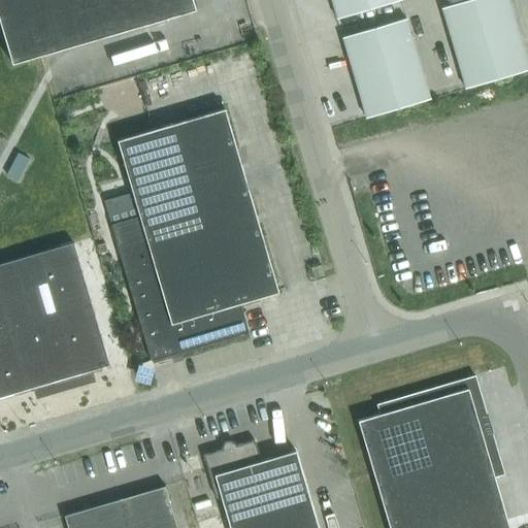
[(45,54),(196,9),(192,0),(0,0),(0,22),(12,64),(45,54)]
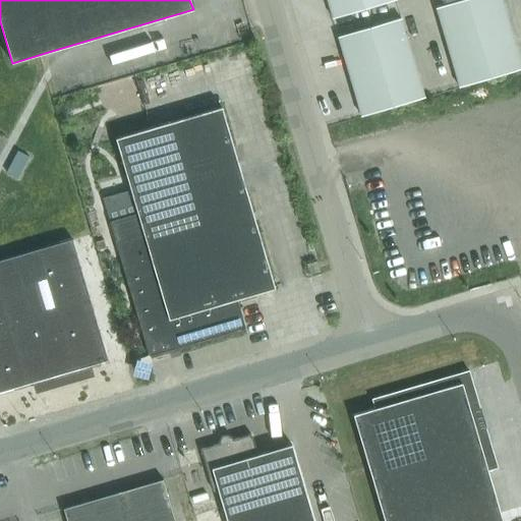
[(327,0),(333,18),(364,9),(361,0),(327,0)]
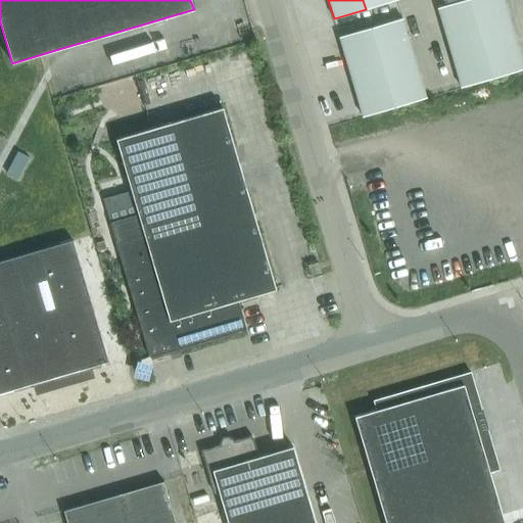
[(363,0),(366,9),(395,0),(363,0)]
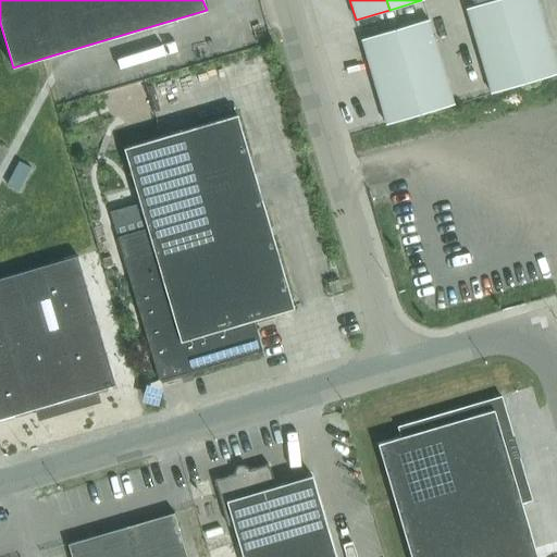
[(500,0),(494,0),(467,9),(472,29),(506,20),(500,0)]
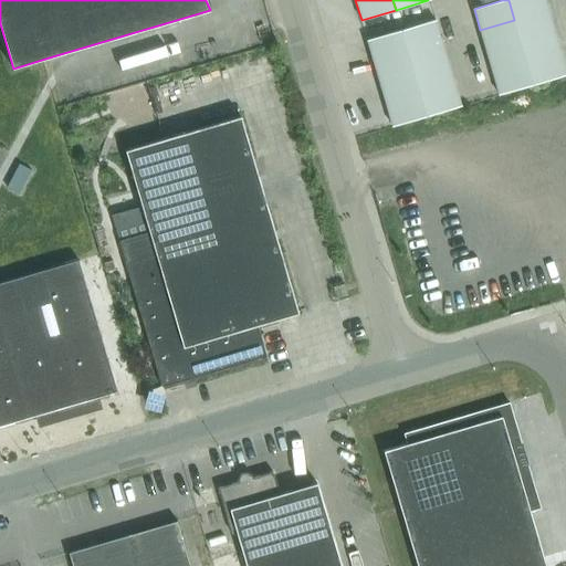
[(545,0),(509,0),(514,20),(548,10),(545,0)]
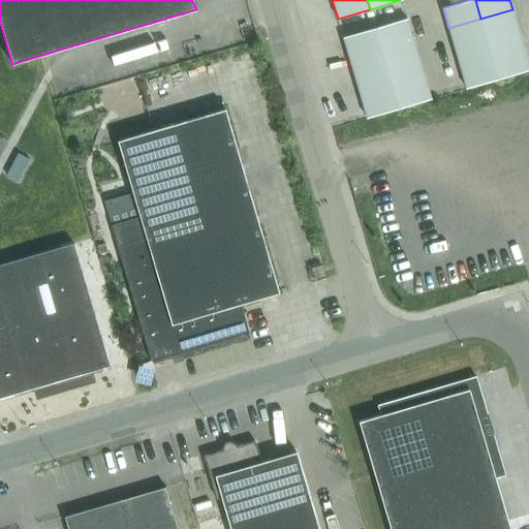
[(512,9),(480,19),(487,38),(519,29),(512,9)]
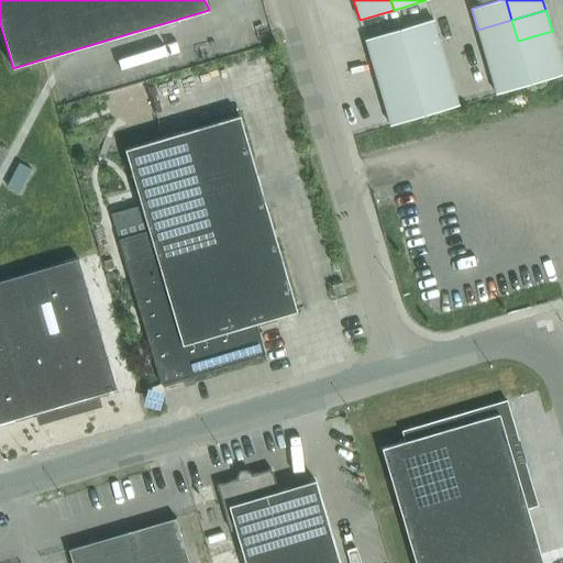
[(433,20),(399,30),(406,51),(440,41),(433,20)]
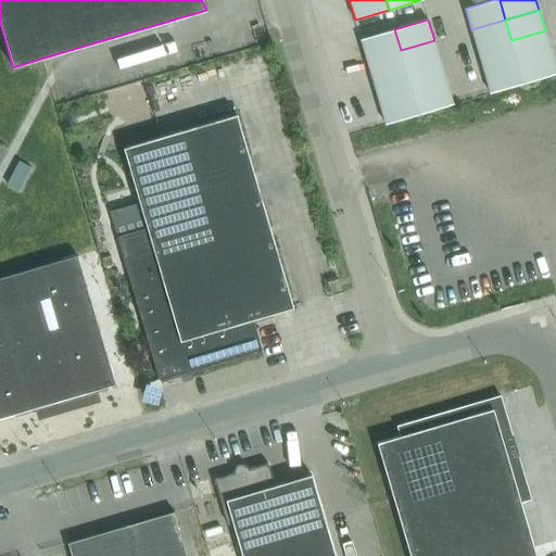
[(512,40),(505,20),(471,29),(478,51),(512,40)]
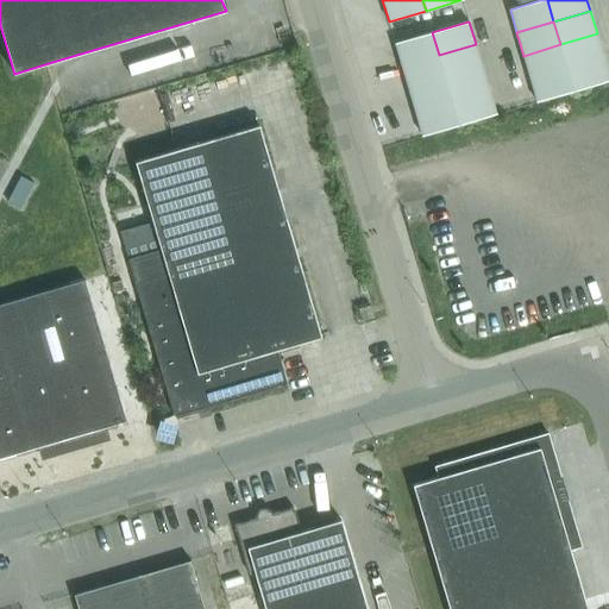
[(432,32),(395,43),(402,67),(439,55),(432,32)]
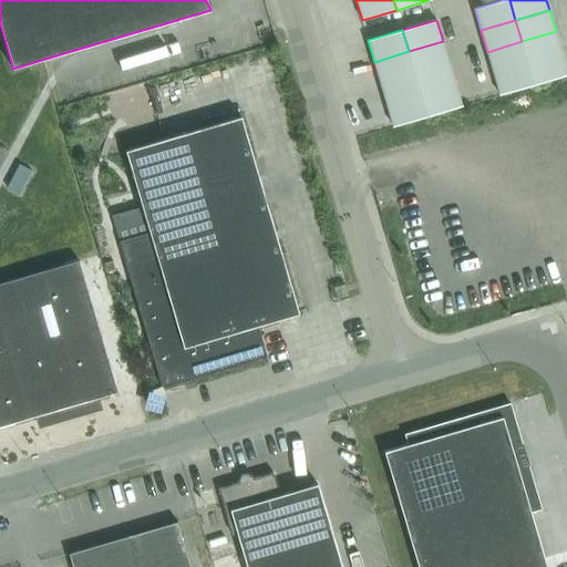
[(556,31),(522,41),(528,62),(562,53),(556,31)]
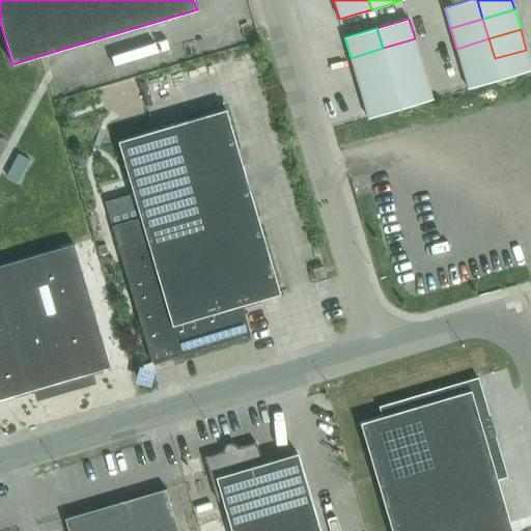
[(415,38),(383,48),(389,68),(420,59),(415,38)]
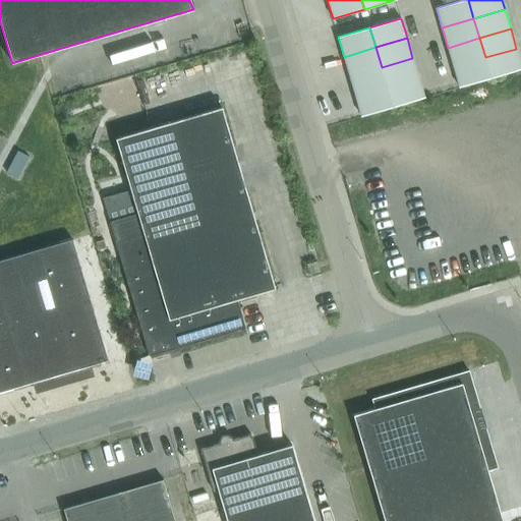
[(479,38),(448,48),(454,67),(485,57),(479,38)]
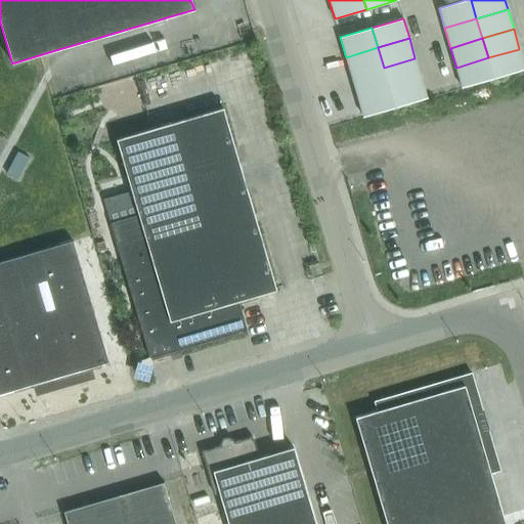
[(378,47),(346,57),(352,77),(384,68),(378,47)]
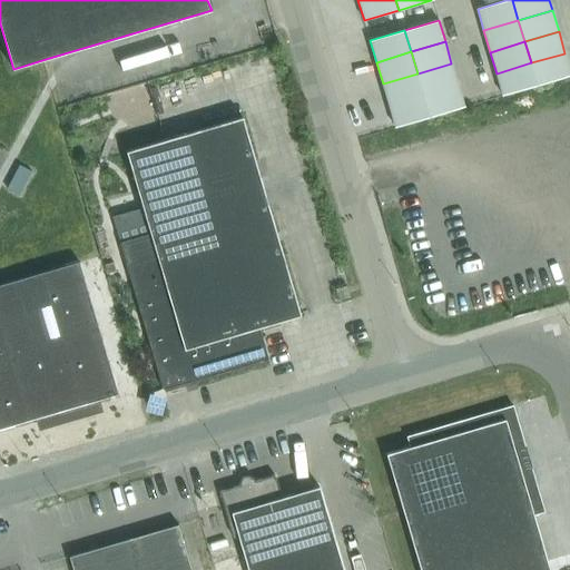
[(569,70),(564,53),(531,62),(538,85),(569,75),(569,70)]
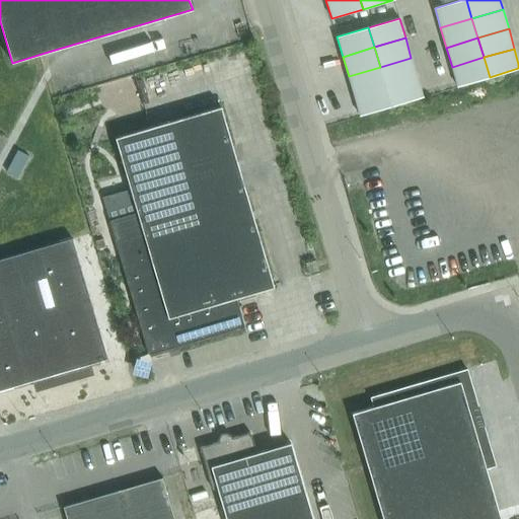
[(457,86),(490,77),(484,57),(452,67),(457,86)]
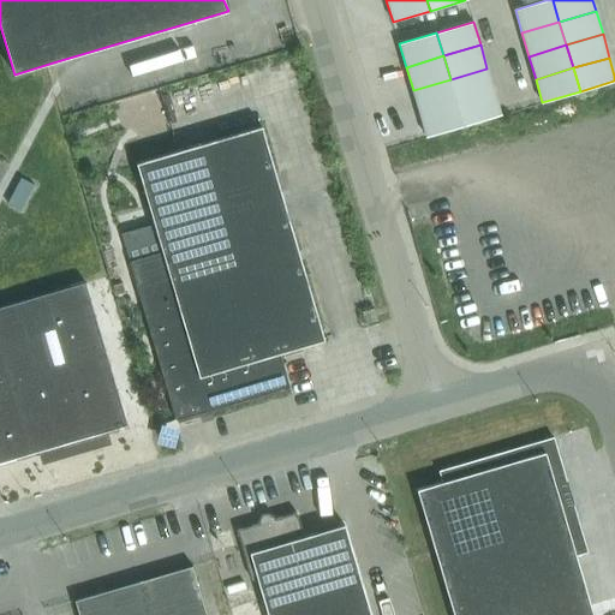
[(487,69),(451,79),(458,102),(494,91),(487,69)]
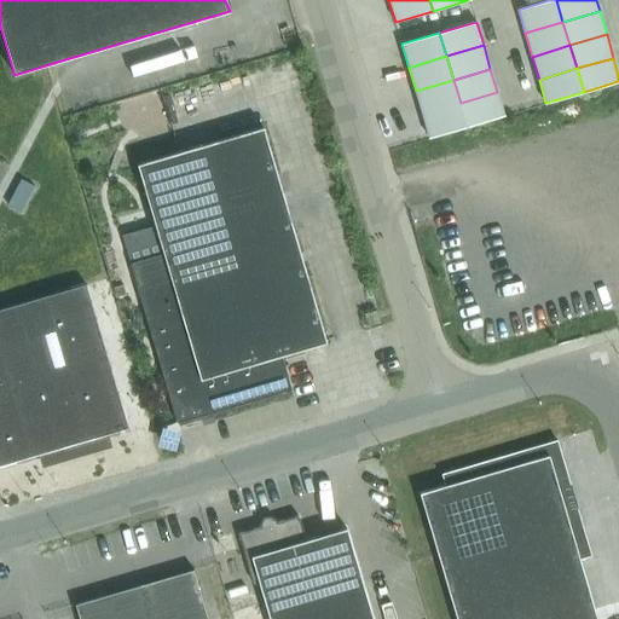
[(416,91),(422,114),(461,103),(453,80),(416,91)]
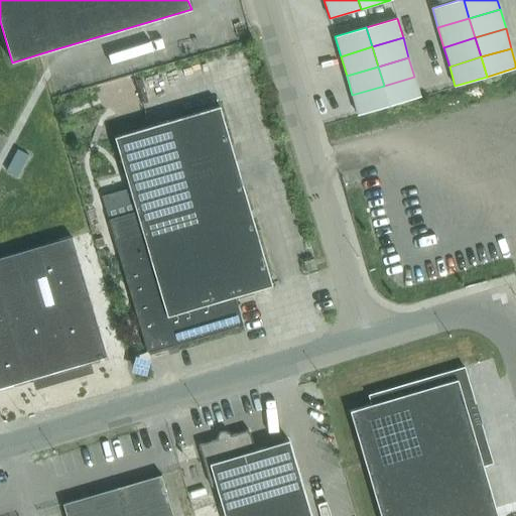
[(414,77),(384,86),(390,106),(420,97),(414,77)]
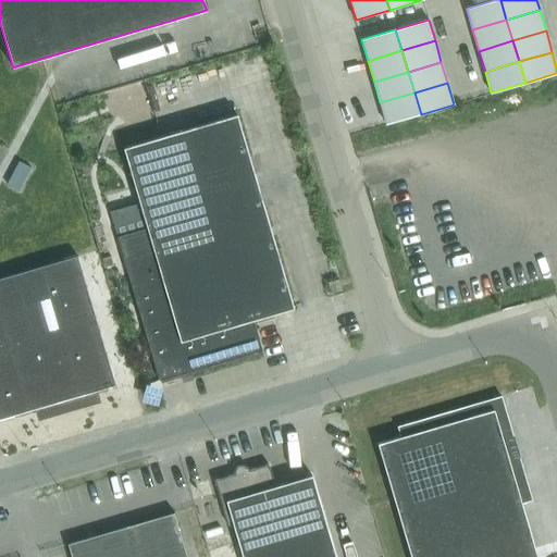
[(415,93),(380,102),(386,124),(421,114),(415,93)]
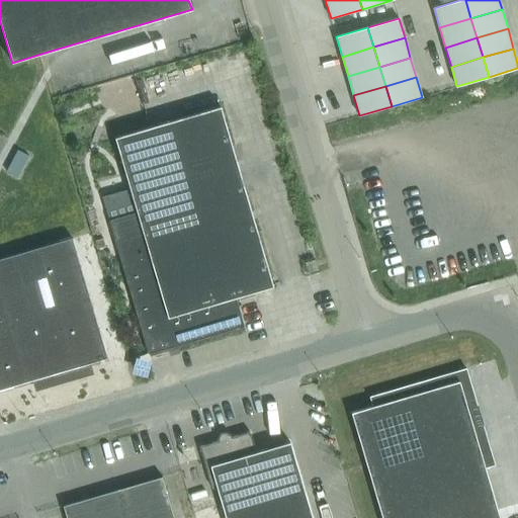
[(137,211),(108,220),(114,240),(148,353),(168,348),(177,345),(178,345),(244,325),(236,297),(273,286),(273,285),(221,106),(114,138),(130,188),(137,211)]
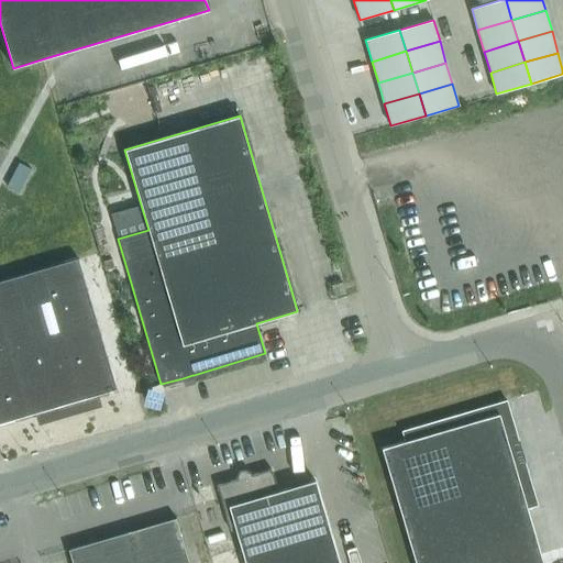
[(94,396),(117,389),(78,258),(0,280),(0,422),(40,411),(42,419),(96,404),(94,396)]
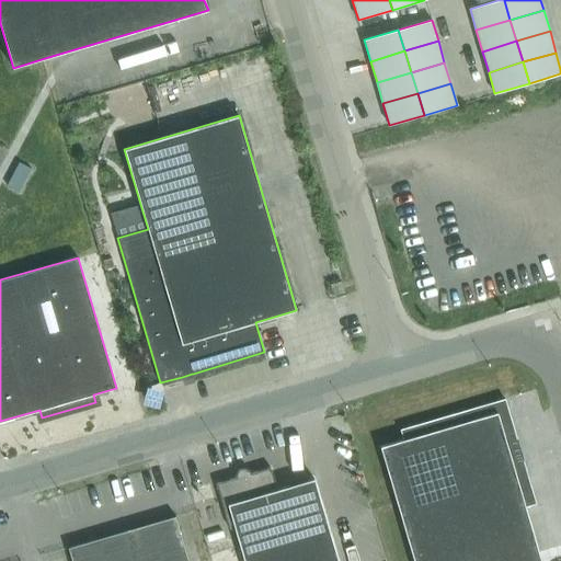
[(344,292),(341,282),(330,284),(333,295),(344,292)]
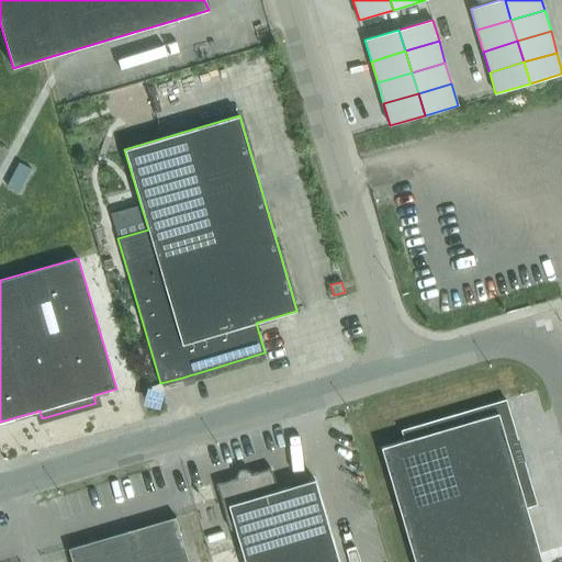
[(503,425),(513,422),(505,400),(401,430),(404,440),(381,447),(414,561),(542,561),(526,503),(525,503),(503,425)]
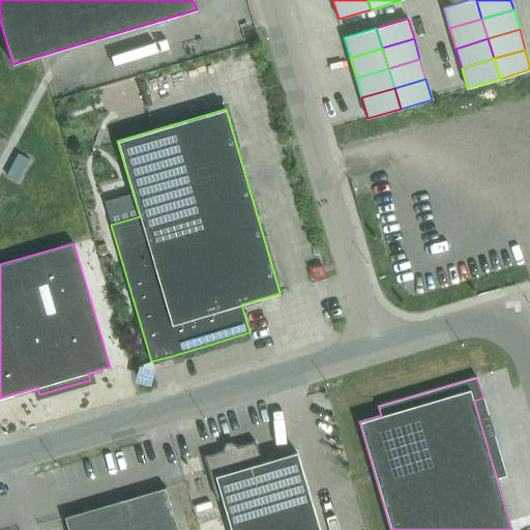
[(231,529),(319,529),(296,452),(262,463),(256,441),(204,457),(216,499),(222,498),(231,529)]
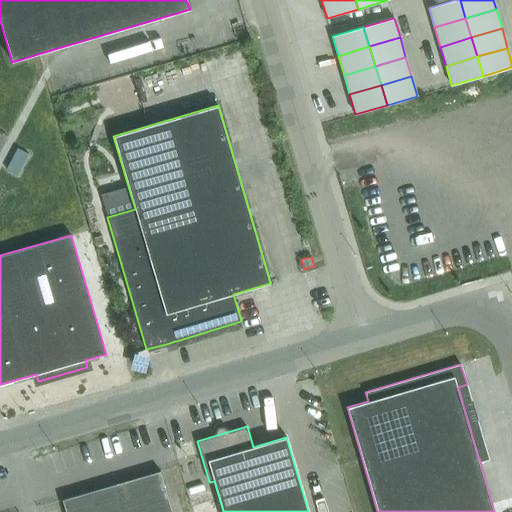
[(62,499),(65,511),(172,511),(160,470),(62,499)]
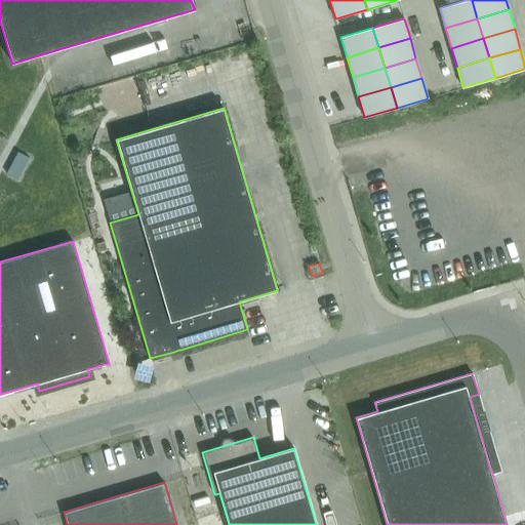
All buildings are outlined.
